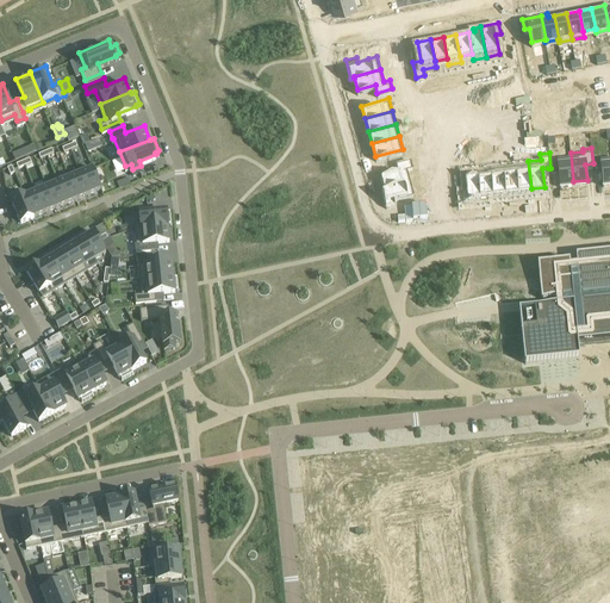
[(571,153),(558,154),(560,182),(573,181),(571,153)]
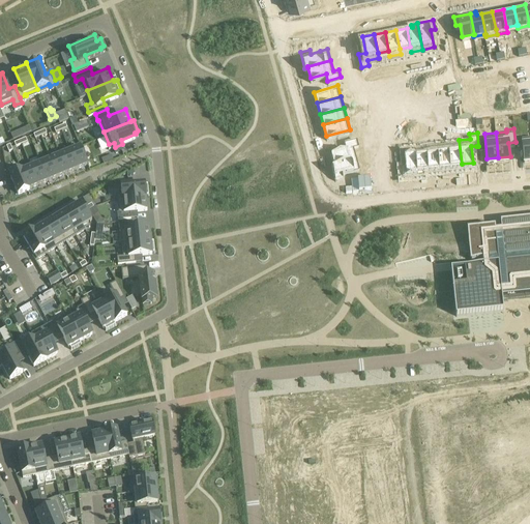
[(346,145),(330,149),(333,161),(356,154),(353,144),(359,142),(357,135),(344,139),(346,145)]
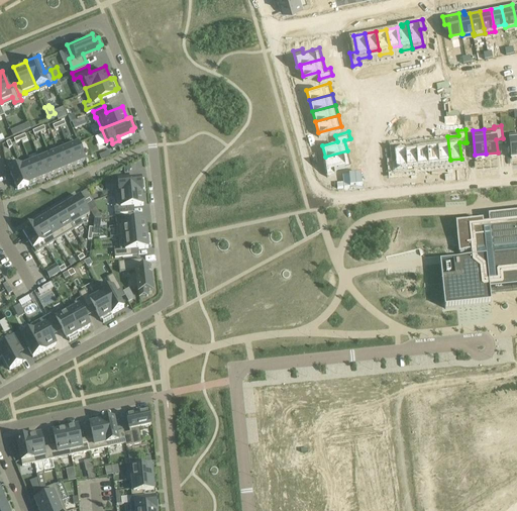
[(447,136),(437,137),(439,161),(450,160),(447,136)]
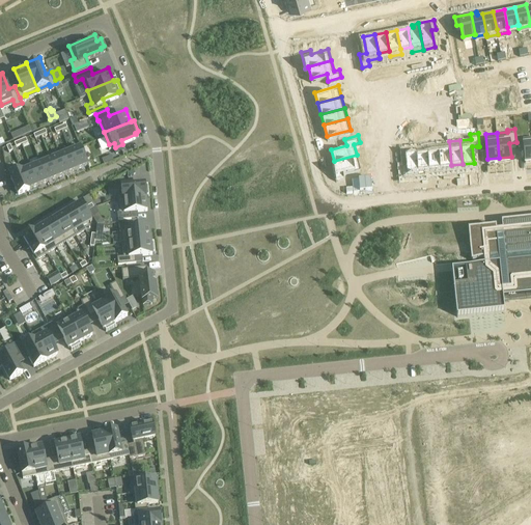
[(449,141),(438,142),(440,166),(451,165),(449,141)]
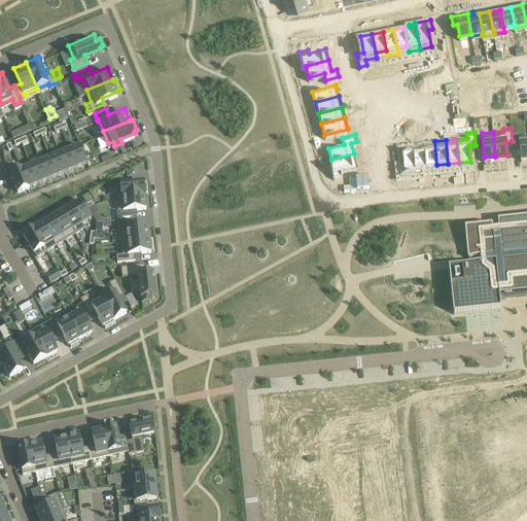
[(79,141),(70,145),(77,163),(88,159),(81,144),(79,141)]
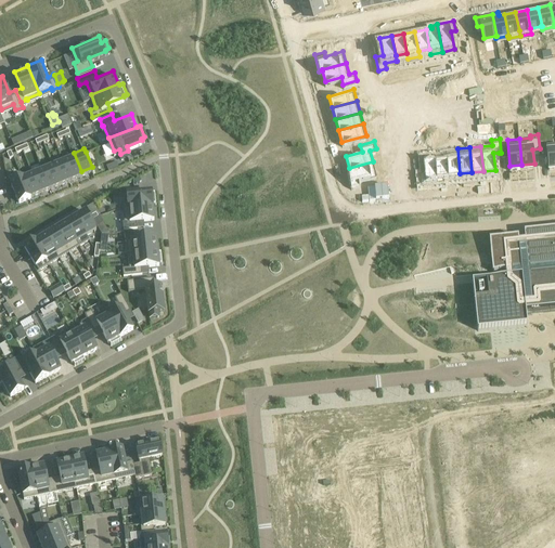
[(457,148),(446,149),(446,155),(447,155),(449,174),(460,173),(457,148)]
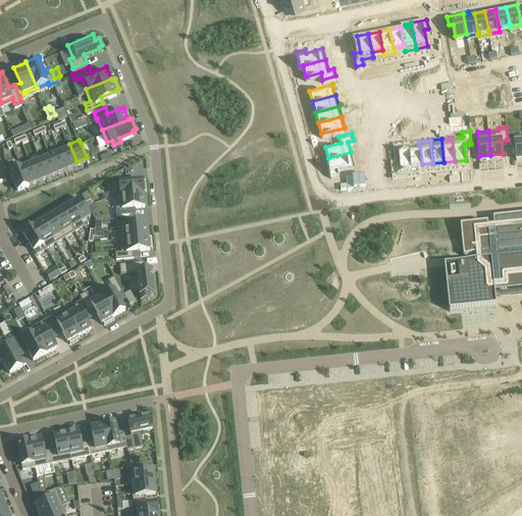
[(399,160),(395,161),(396,170),(411,168),(409,147),(409,142),(397,144),(399,160)]
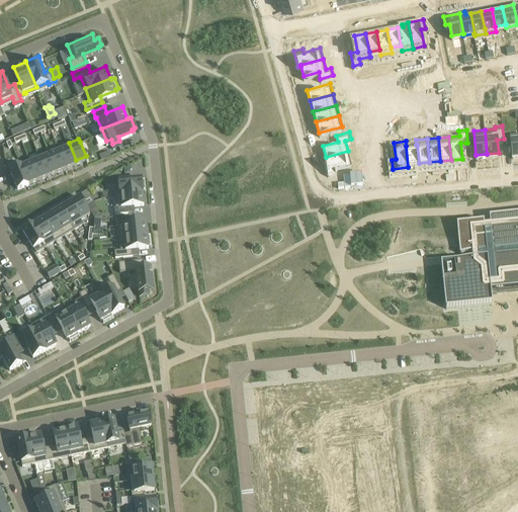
[(66,164),(76,160),(69,143),(59,147),(66,164)]
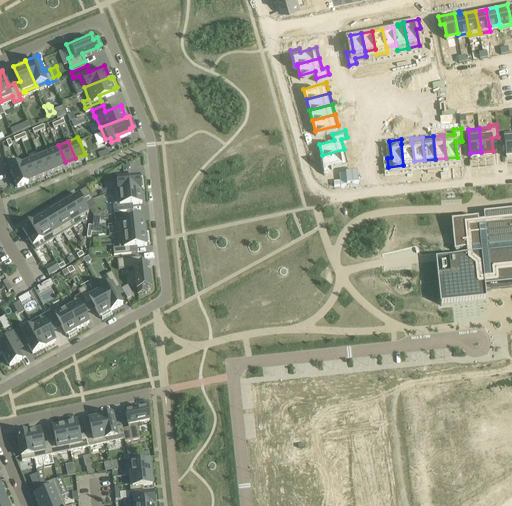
[(401,144),(403,165),(409,164),(409,162),(414,161),(412,143),(411,143),(401,144)]
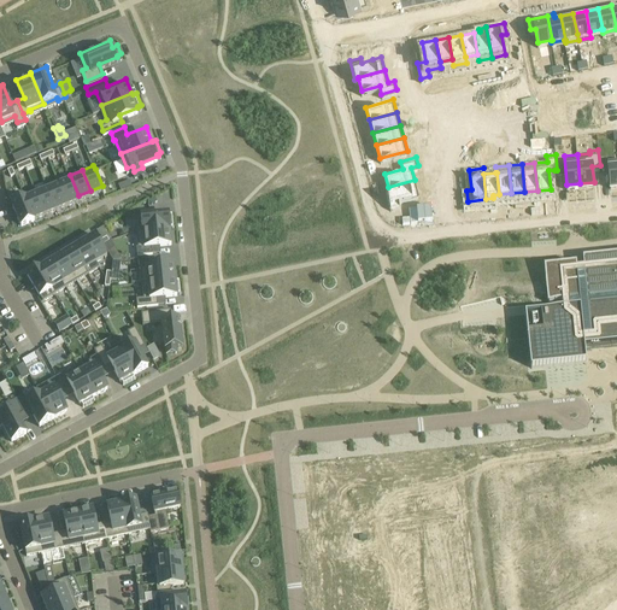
[(70,175),(59,179),(68,200),(78,195),(70,175)]
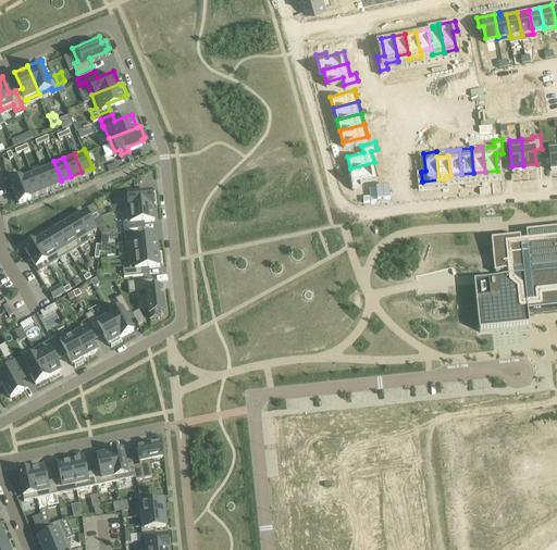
[(116,158),(107,161),(109,166),(119,162),(116,158)]
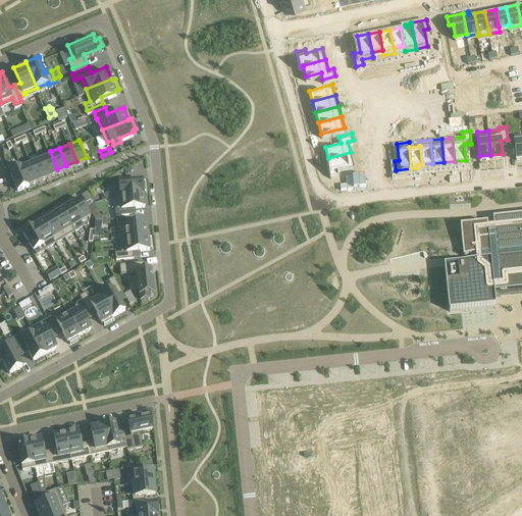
[(376,150),(368,151),(369,165),(377,164),(376,150)]
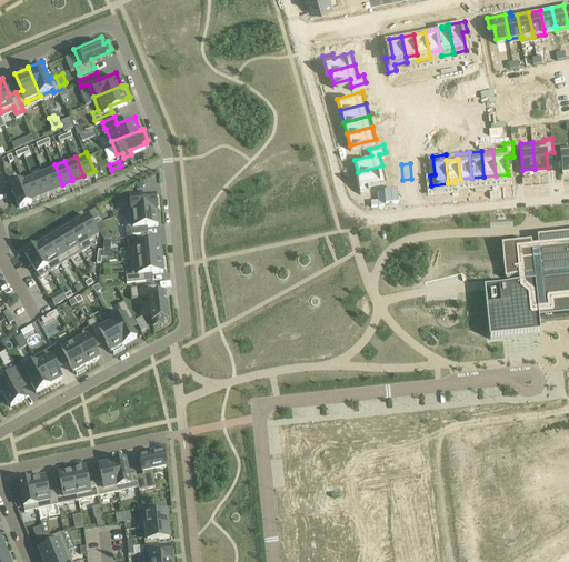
[(55,164),(43,169),(51,188),(62,184),(55,164)]
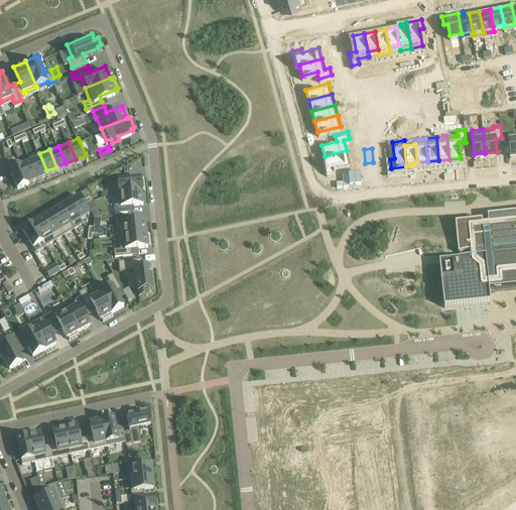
[(325,156),(323,156),(327,172),(335,169),(334,165),(350,161),(347,150),(325,156)]
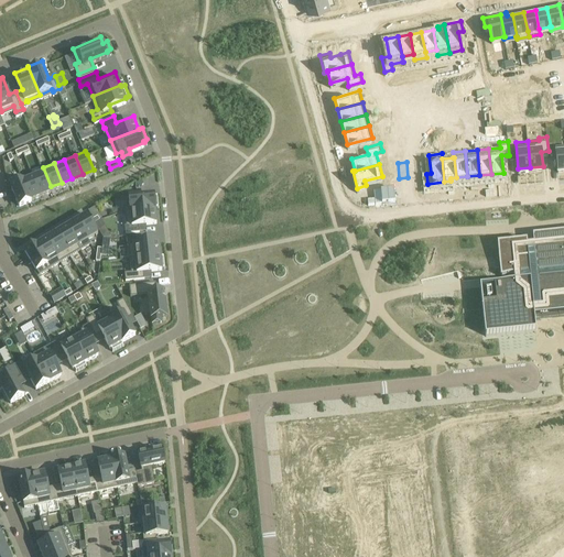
[(41,190),(51,186),(43,167),(33,172),(41,190)]
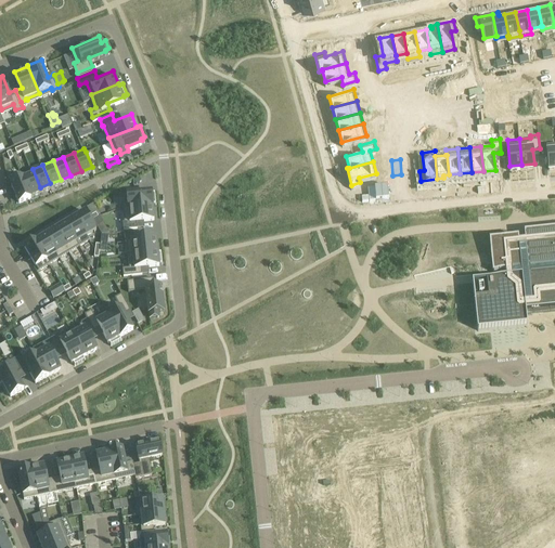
[(23,173),(21,168),(9,172),(18,197),(30,193),(30,192),(23,173)]
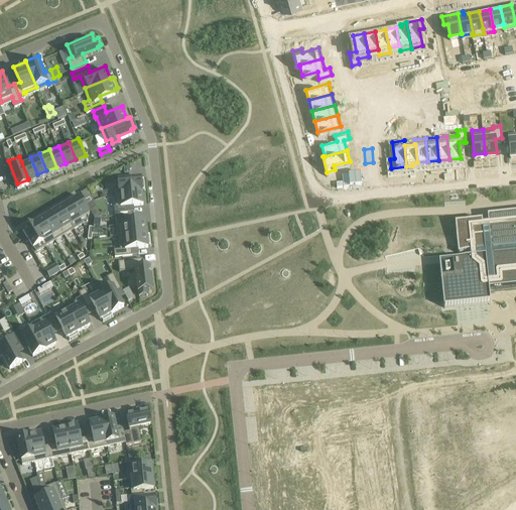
[(21,161),(28,178),(37,174),(30,157),(21,161)]
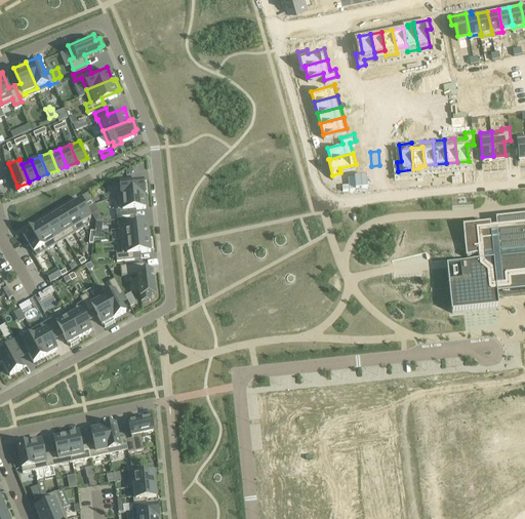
[(116,193),(145,190),(145,189),(148,189),(147,177),(143,177),(143,176),(127,178),(127,173),(119,174),(120,178),(115,180),(116,193)]
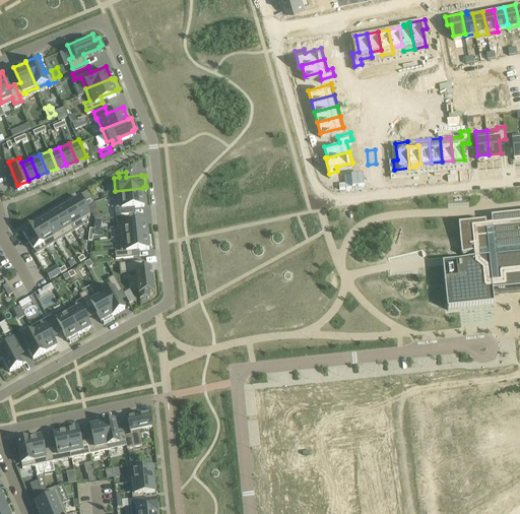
[(115,191),(116,203),(115,203),(116,210),(128,209),(128,203),(144,201),(143,189),(143,188),(115,191)]
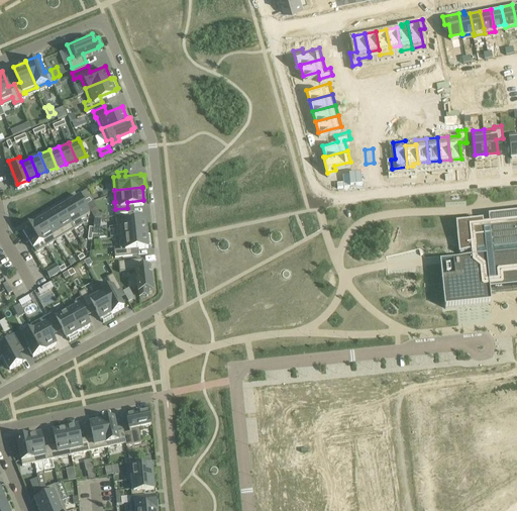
[(70,198),(80,214),(90,209),(80,192),(70,198)]
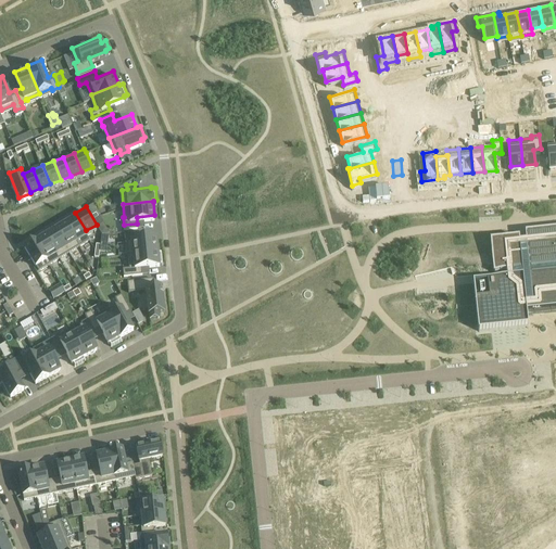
[(65,218),(76,237),(77,237),(86,230),(75,213),(65,218)]
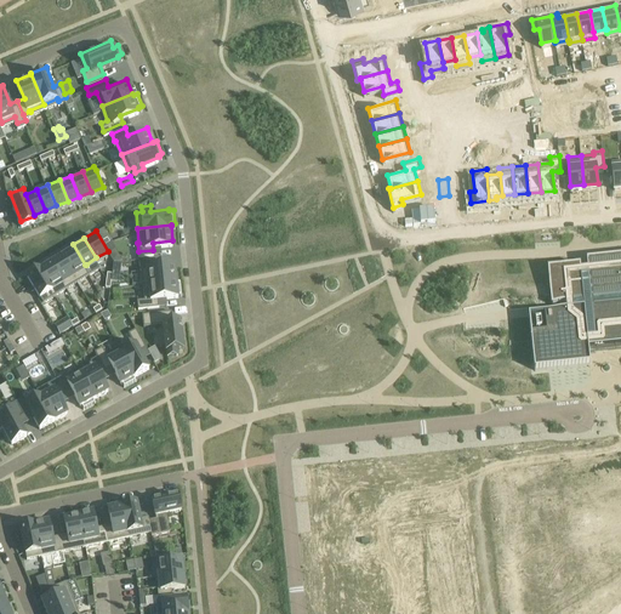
[(85,265),(73,244),(62,251),(77,277),(89,269),(86,265),(85,265)]
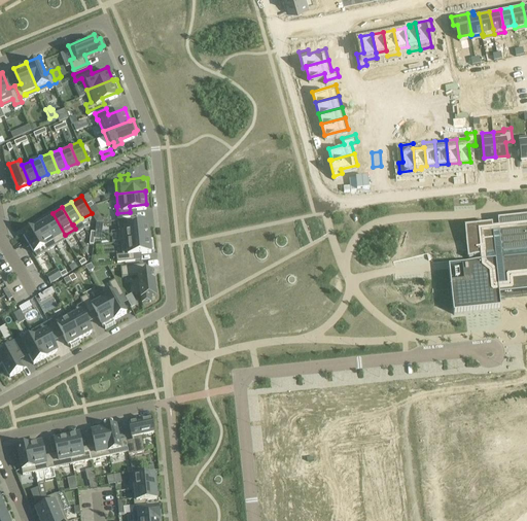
[(468,259),(448,262),(453,309),(500,304),(499,290),(526,287),(526,212),(497,215),(497,219),(492,219),(464,222),(467,253),(468,259)]
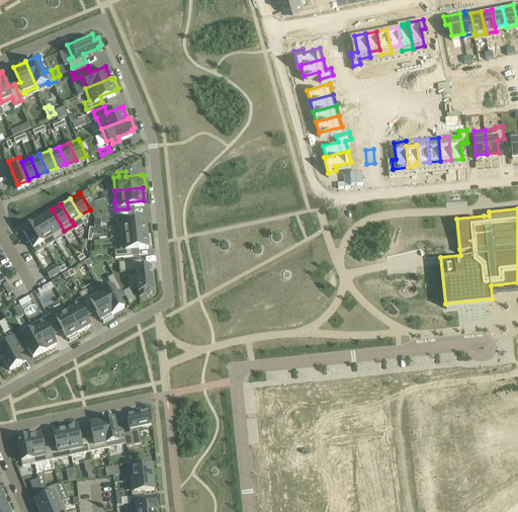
[(64,231),(52,209),(42,215),(55,236),(64,231)]
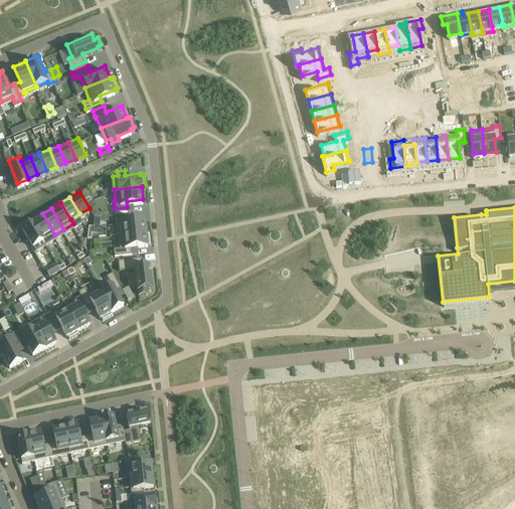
[(117,219),(119,231),(146,228),(145,215),(129,217),(128,211),(116,212),(116,219),(117,219)]
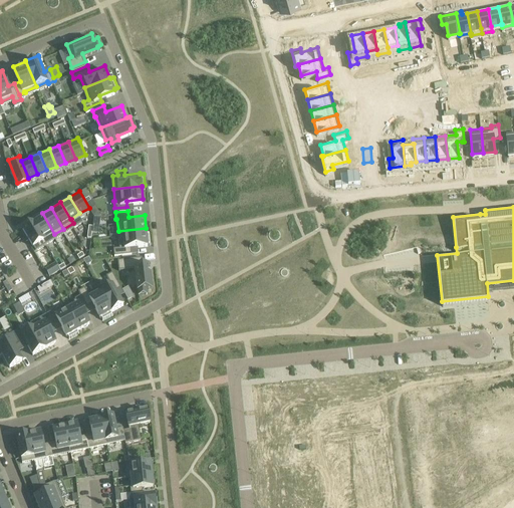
[(42,213),(33,218),(45,240),(54,234),(42,213)]
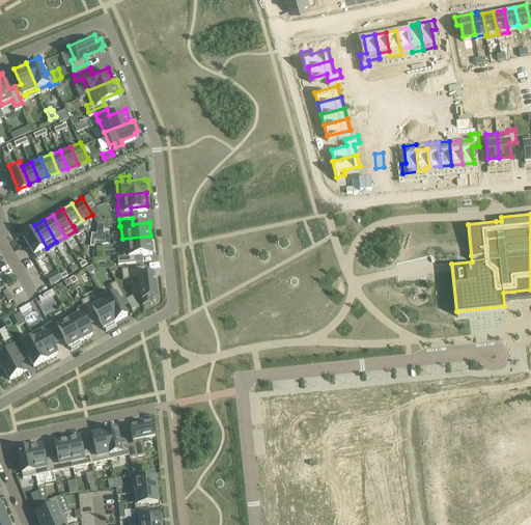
[(48,248),(47,248),(34,225),(24,231),(36,254),(48,248)]
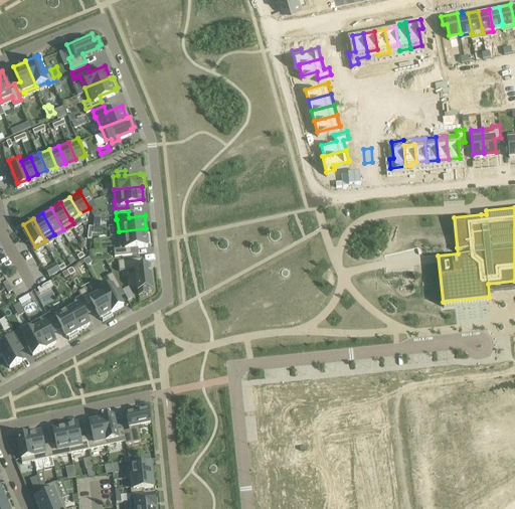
[(146,229),(146,228),(119,231),(120,243),(114,244),(115,251),(132,249),(131,243),(147,241),(147,240),(151,240),(149,229),(146,229)]
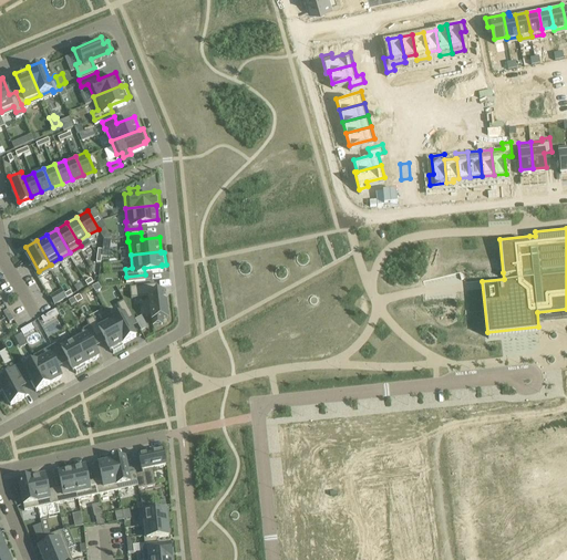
[(98,278),(92,281),(94,287),(101,283),(98,278)]
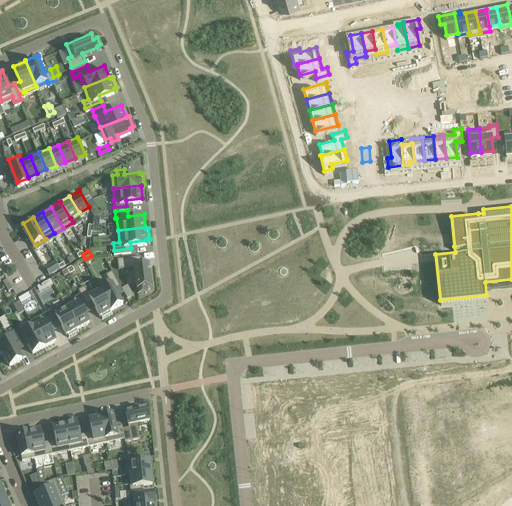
[(142,261),(141,252),(117,255),(118,264),(135,263),(137,284),(138,284),(138,288),(146,287),(146,283),(151,283),(149,260),(142,261)]
